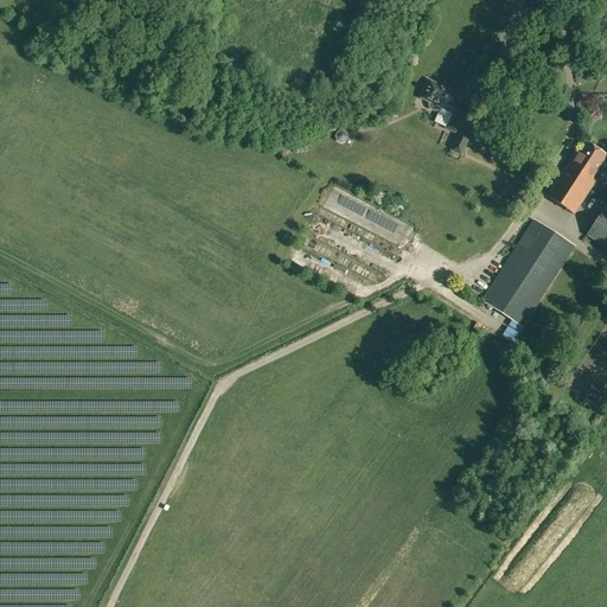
[(457,94),(429,82),(421,98),(429,102),(428,106),(429,109),(432,112),(436,112),(439,110),(434,122),(446,128),(454,133),(466,109),(457,104),(457,107),(452,104),(457,94)]
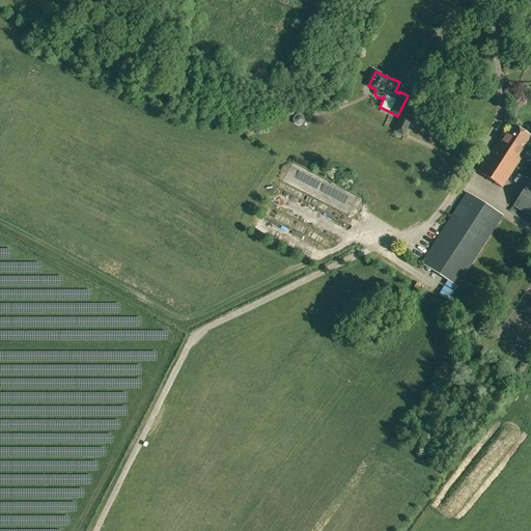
[(395,130),(403,134),(410,119),(402,115),(395,130)]
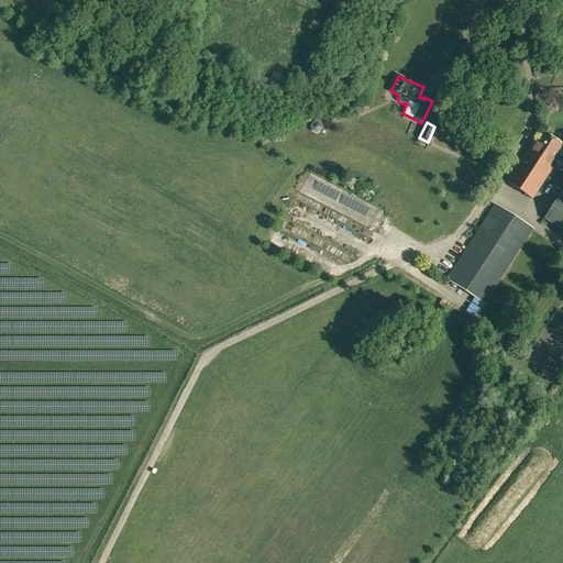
[(549,165),(562,145),(543,133),(537,143),(534,141),(507,183),(531,199),(552,167),(549,165)]
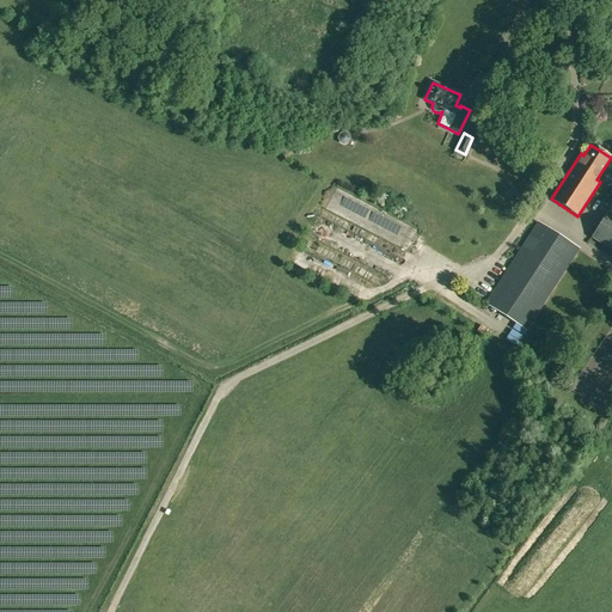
[(611,249),(611,216),(607,214),(593,238),(611,249)]
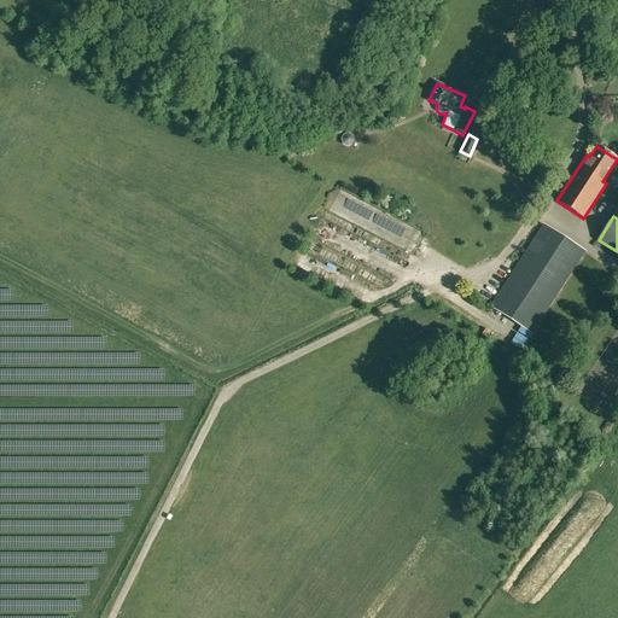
[(544,226),(491,307),(532,332),(584,252),(544,226)]
